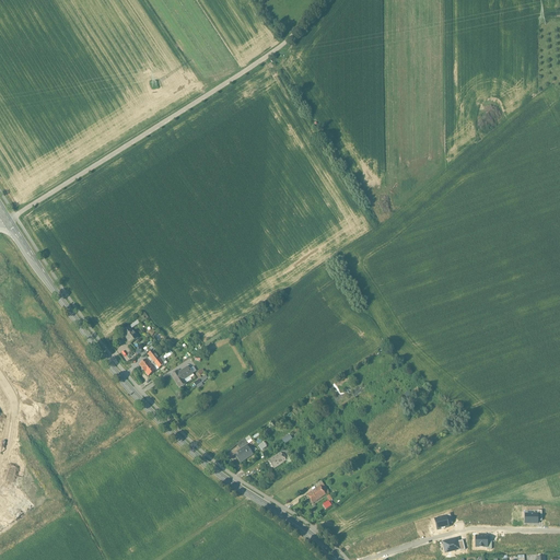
[(130,327),(126,329),(123,333),(131,345),(139,338),(130,327)]
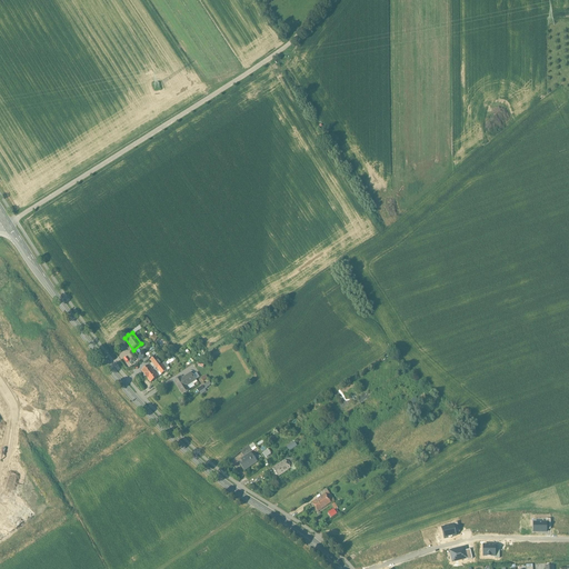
[(156,357),(150,361),(152,363),(156,367),(157,369),(161,366),(161,365),(156,357)]
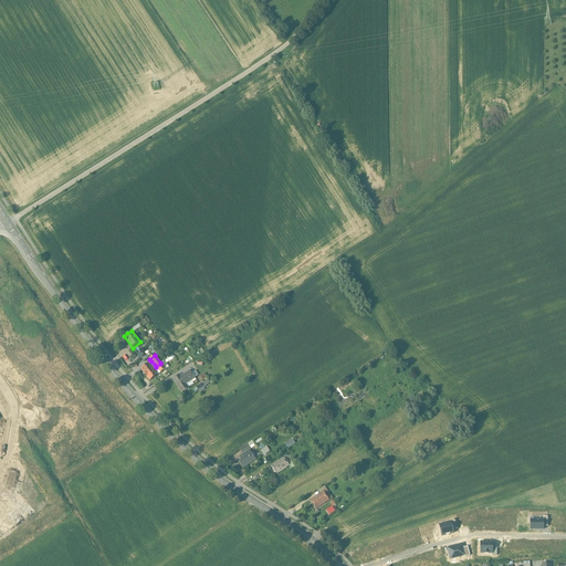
[(148,364),(142,369),(146,375),(156,367),(155,365),(152,362),(148,364)]
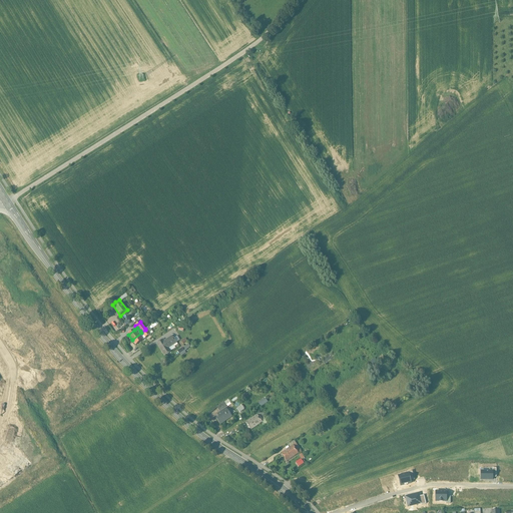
[(149,335),(145,330),(141,333),(143,335),(145,338),(149,335)]
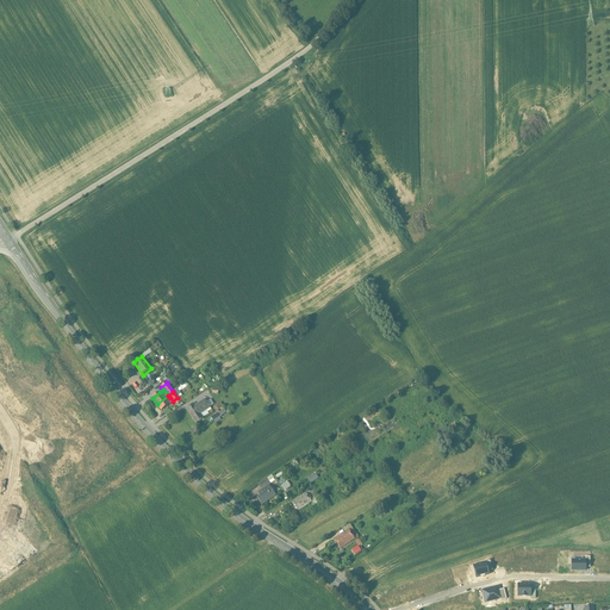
[(168,396),(157,404),(162,411),(169,404),(167,400),(170,398),(168,396)]
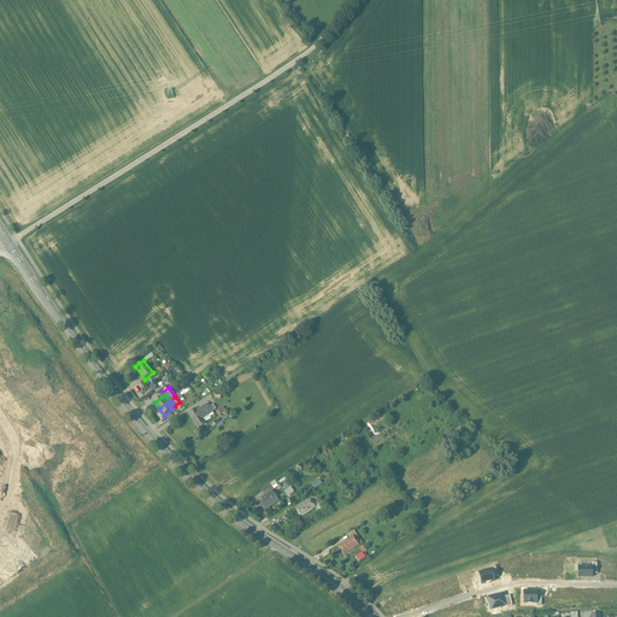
[(207,405),(198,411),(203,418),(212,412),(207,405)]
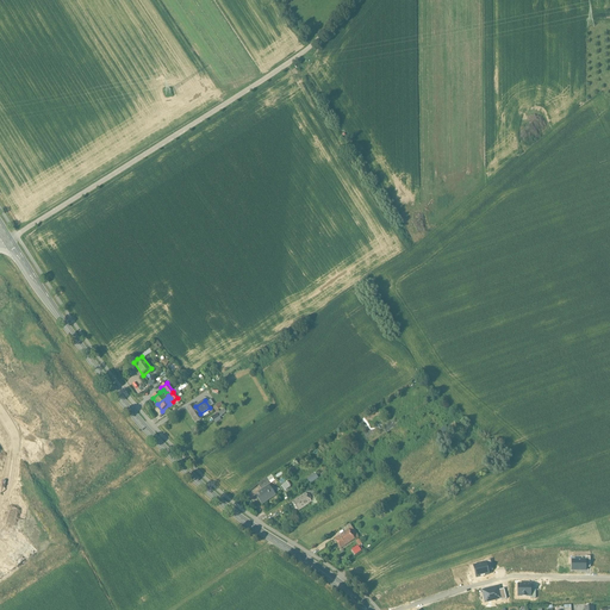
[(195,406),(193,404),(187,409),(197,423),(203,418),(200,414),(195,406)]
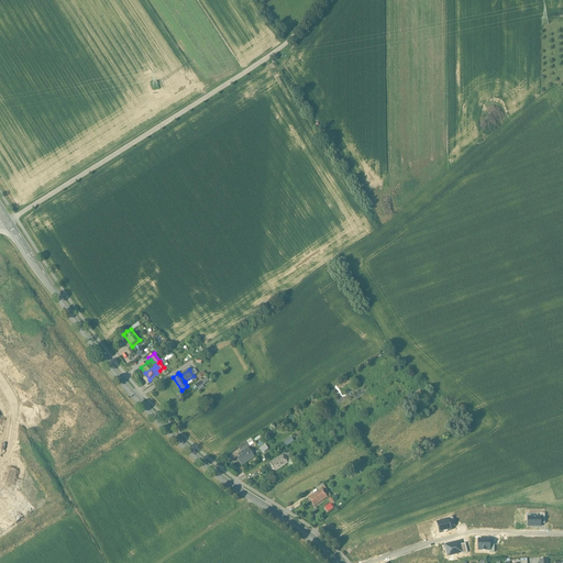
[(250,448),(247,444),(240,449),(242,452),(239,454),(240,457),(238,460),(242,466),(254,457),(249,449),(250,448)]
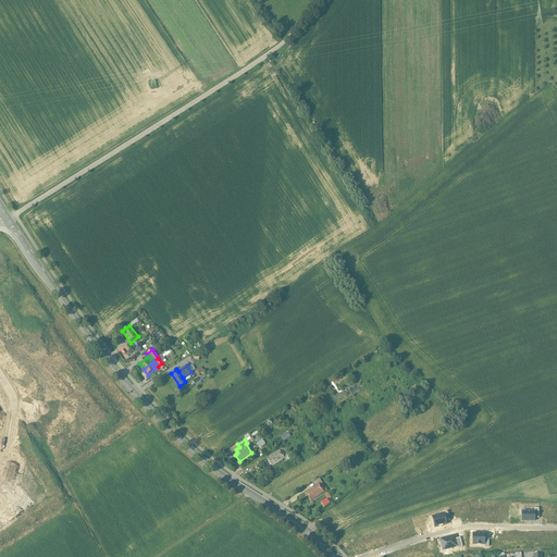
[(285,447),(268,458),(273,467),(284,459),(291,455),(285,447)]
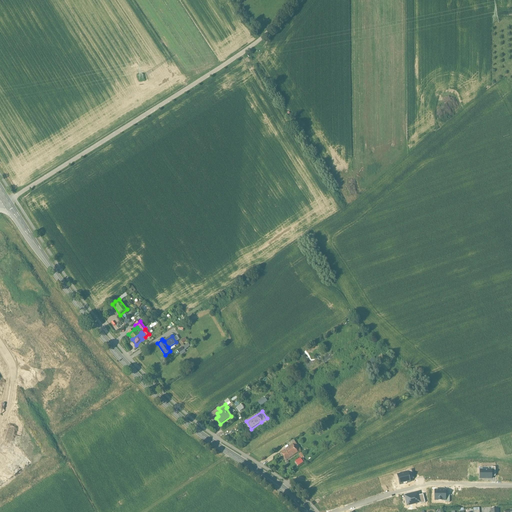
[(293,445),(281,453),(286,461),(298,453),(293,445)]
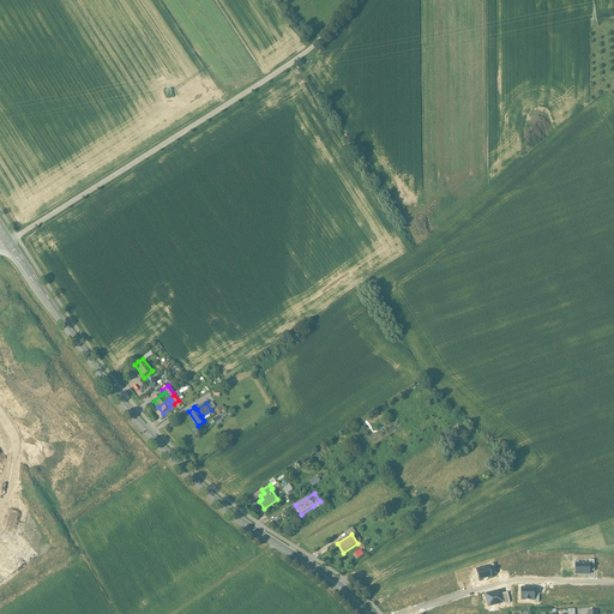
[(357,559),(363,554),(360,548),(354,553),(357,559)]
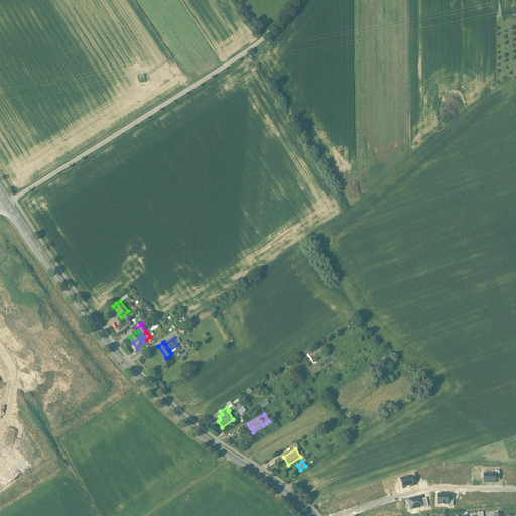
[(437,472),(427,472),(427,481),(438,482),(438,477),(442,477),(442,468),(437,468),(437,472)]
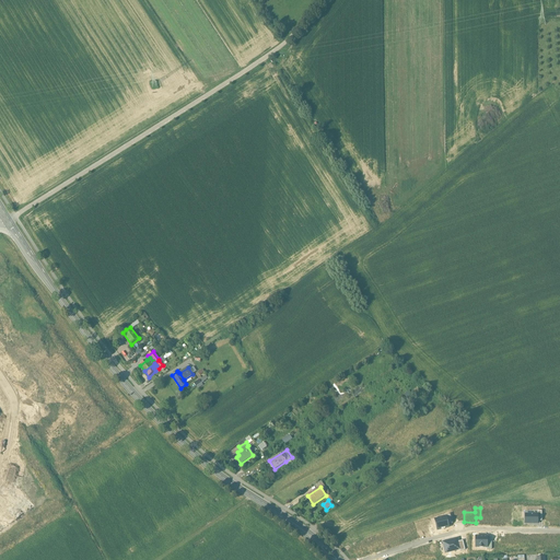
[(538,514),(525,514),(525,524),(538,524),(538,521),(541,521),(541,511),(538,511),(538,514)]
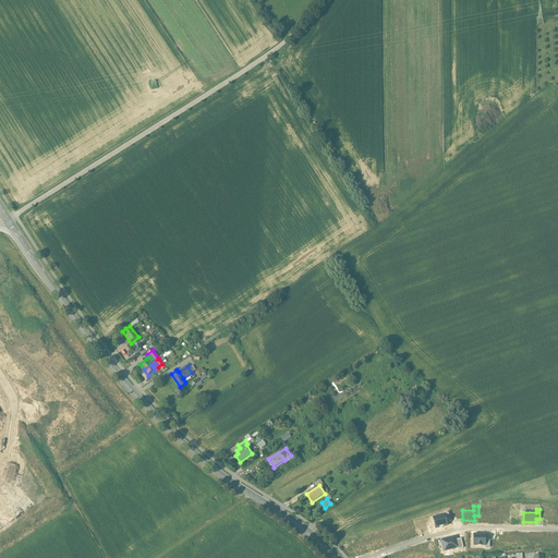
[(445,514),(433,518),(436,529),(448,526),(447,523),(451,522),(448,512),(445,513),(445,514)]
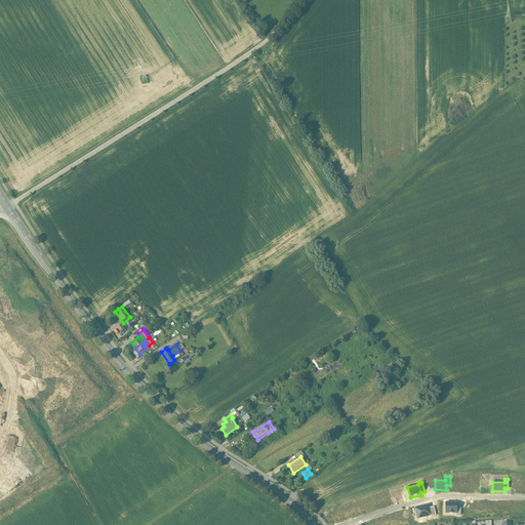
[(446,502),(445,514),(456,514),(456,515),(460,515),(460,507),(457,507),(457,502),(446,502)]
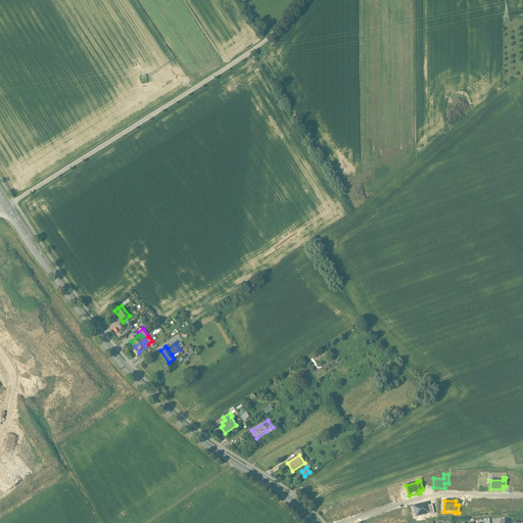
[(428,503),(413,506),(416,518),(434,513),(432,505),(429,506),(428,503)]
